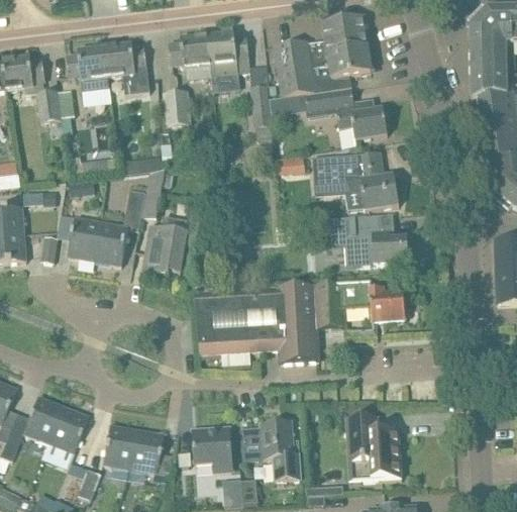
[(512,41),(512,7),(505,7),(488,8),(471,25),(472,50),(506,49),(506,41),(512,41)]
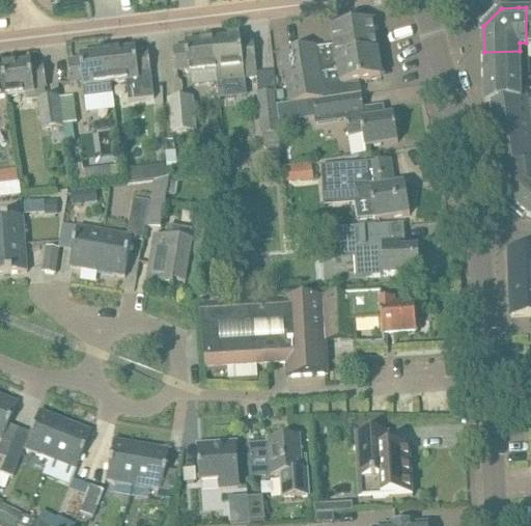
[(376,46),(371,17),(332,24),(336,47),(316,50),(315,43),(282,49),(284,60),(376,46)]
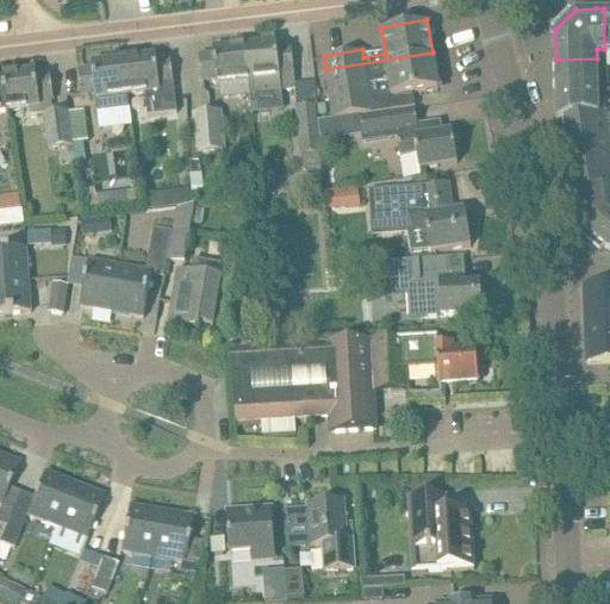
[(277,38),(244,42),(249,78),(248,78),(249,89),(296,85),(291,42),(277,43),(277,38)]
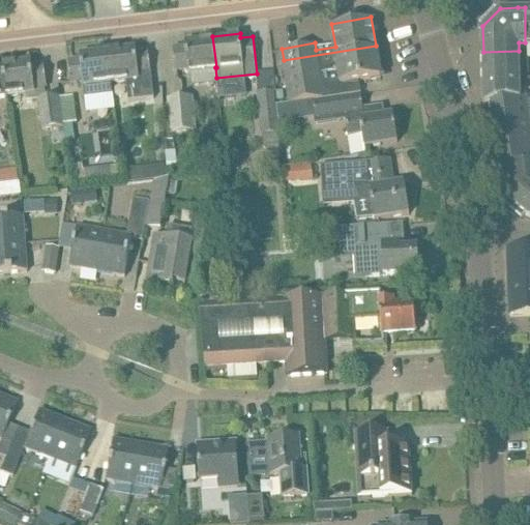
[(186,70),(215,67),(216,67),(212,36),(184,39),(185,44),(173,45),(175,67),(186,66),(186,70)]
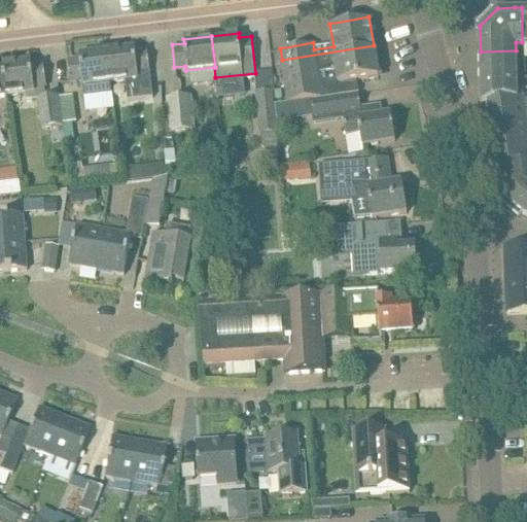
[(128,97),(152,94),(147,47),(135,48),(135,44),(107,47),(110,78),(125,77),(128,97)]
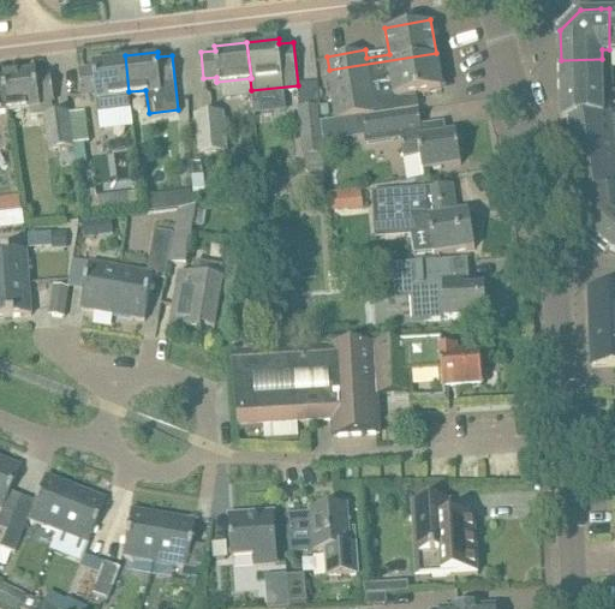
[(441,87),(436,53),(329,70),(336,118),(419,105),(417,90),(441,87)]
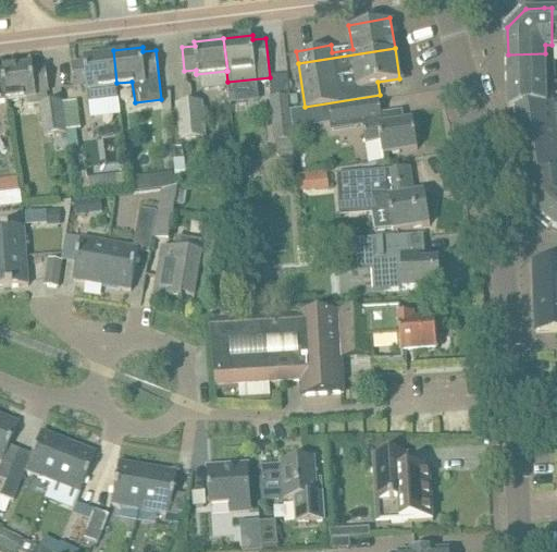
[(116,83),(113,50),(84,54),(84,59),(72,60),(74,84),(87,82),(89,99),(118,96),(116,83)]
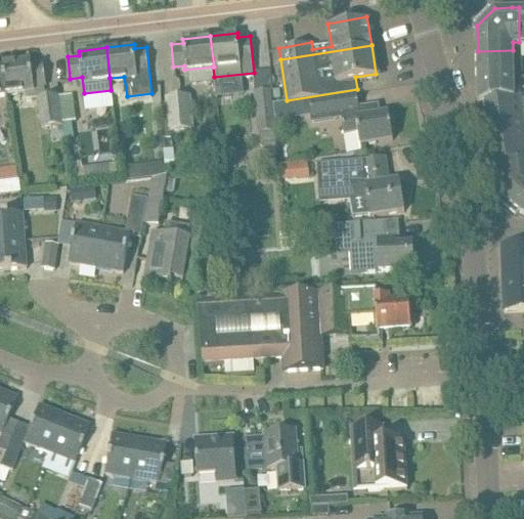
[(513,76),(513,50),(478,51),(478,77),(498,76),(513,76)]
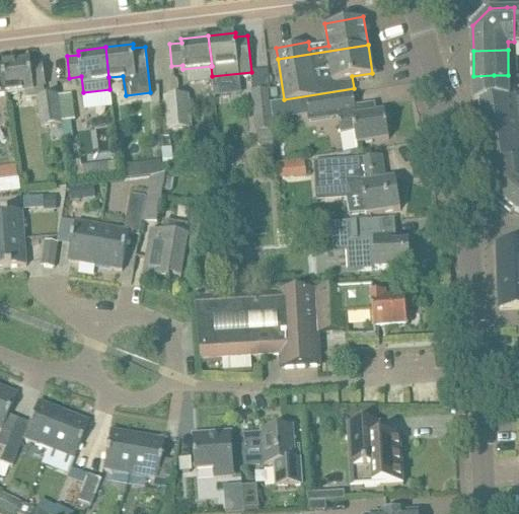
[(2,61),(6,91),(23,89),(24,98),(38,96),(38,94),(45,93),(43,82),(46,81),(43,59),(30,61),(29,57),(2,61)]
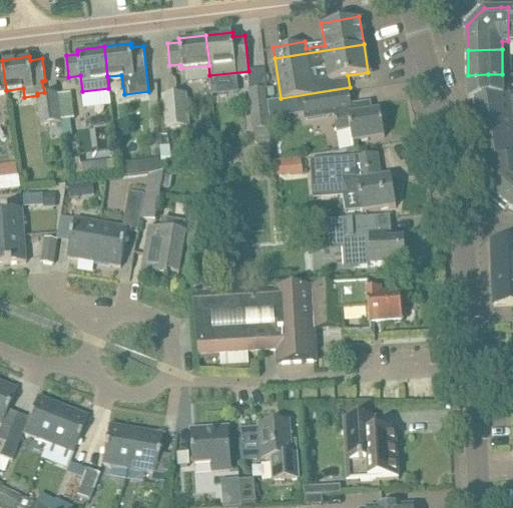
[(508,81),(503,81),(473,82),(479,119),(512,114),(508,81)]
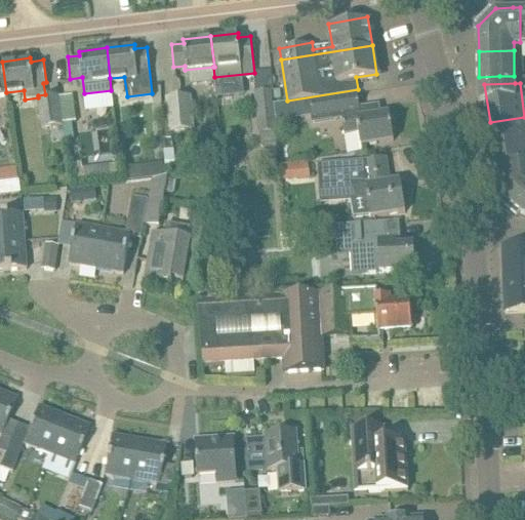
[(277,128),(273,88),(254,90),(260,142),(277,140),(276,129),(277,128)]
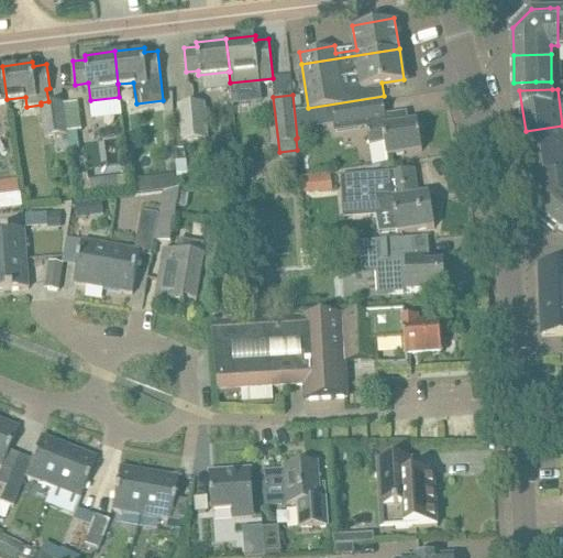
[(78,98),(63,100),(66,127),(66,129),(81,127),(78,98)]
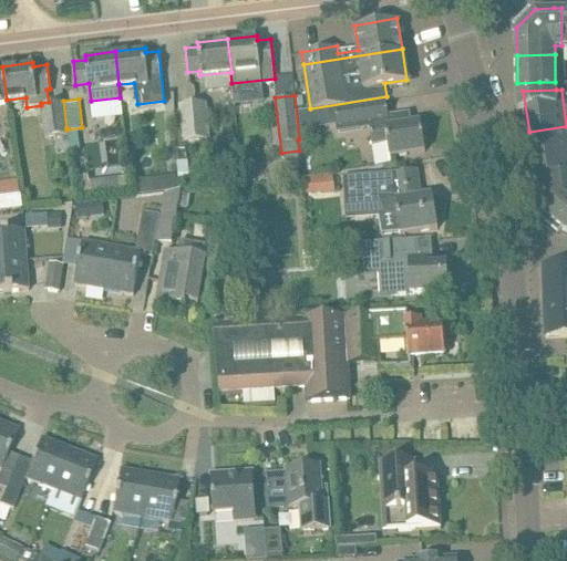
[(369,124),(369,123),(379,121),(401,117),(402,123),(410,122),(409,111),(389,114),(387,100),(385,99),(336,106),(338,123),(339,128),(369,124)]
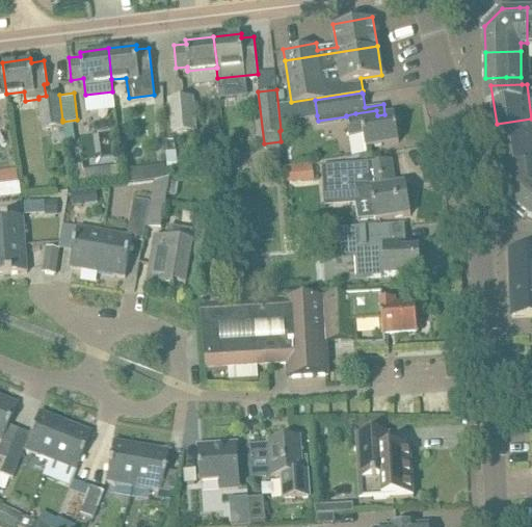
[(46,96),(38,97),(38,99),(42,127),(51,126),(52,135),(53,140),(64,138),(62,122),(62,120),(59,95),(59,94),(46,96)]
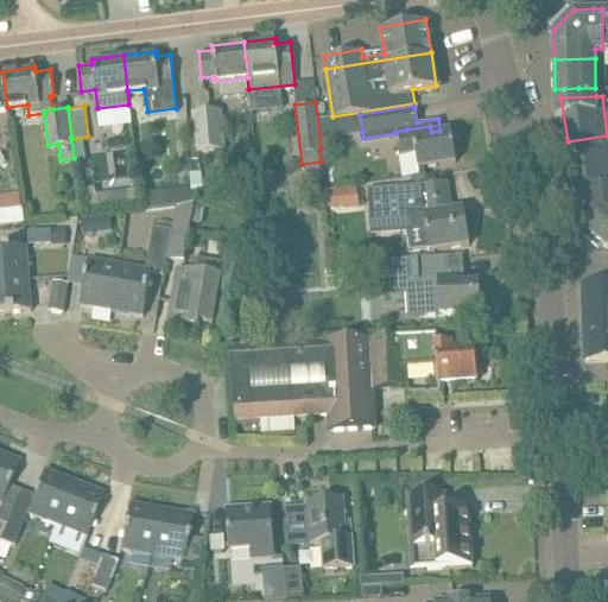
[(225,147),(221,108),(192,111),(196,150),(225,147)]
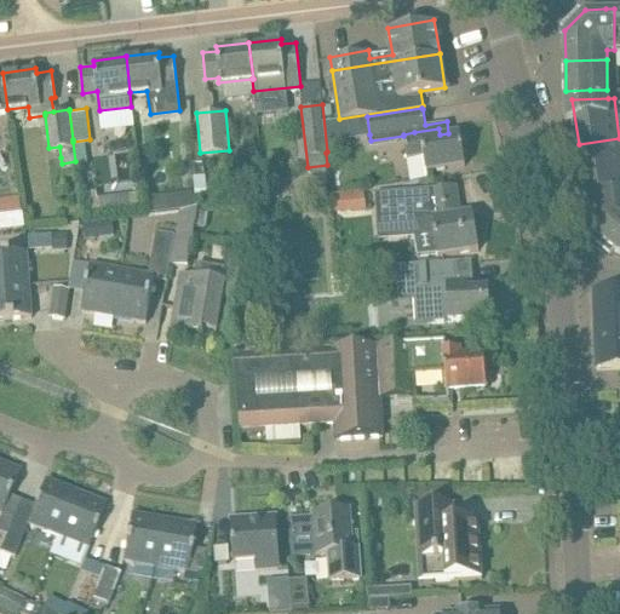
[(403,136),(405,136),(407,154),(423,151),(423,153),(426,168),(465,162),(460,131),(449,133),(448,133),(440,135),(438,128),(414,132),(403,135),(403,136)]
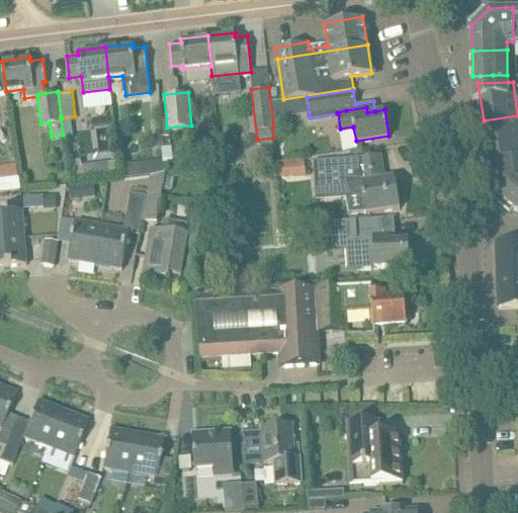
[(517,137),(517,118),(517,115),(484,120),(487,143),(517,137)]
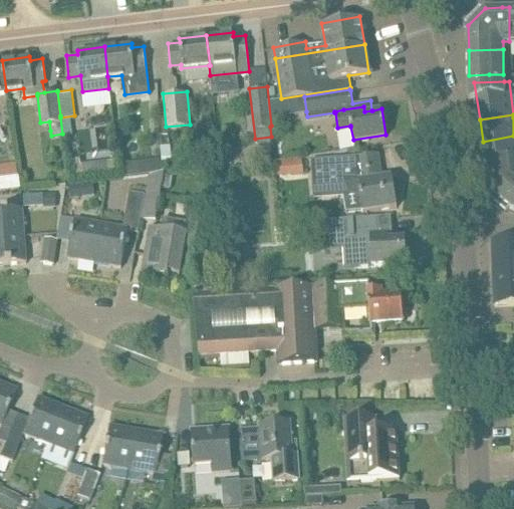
[(162,158),(173,157),(171,132),(160,134),(162,158)]
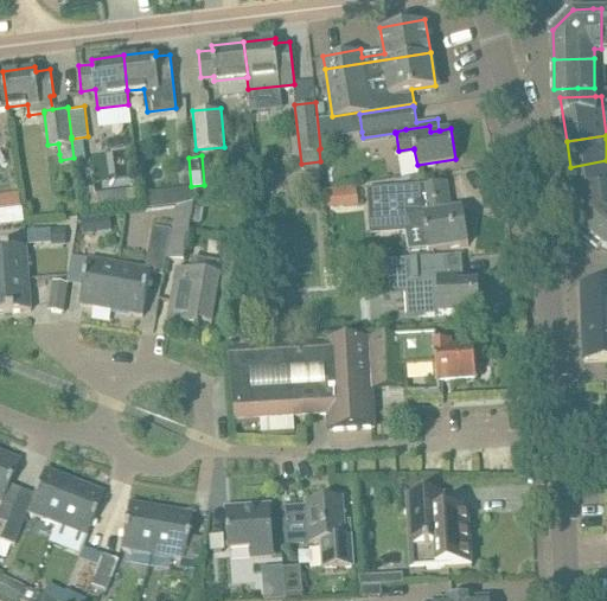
[(606,186),(606,160),(570,167),(574,192),(606,186)]
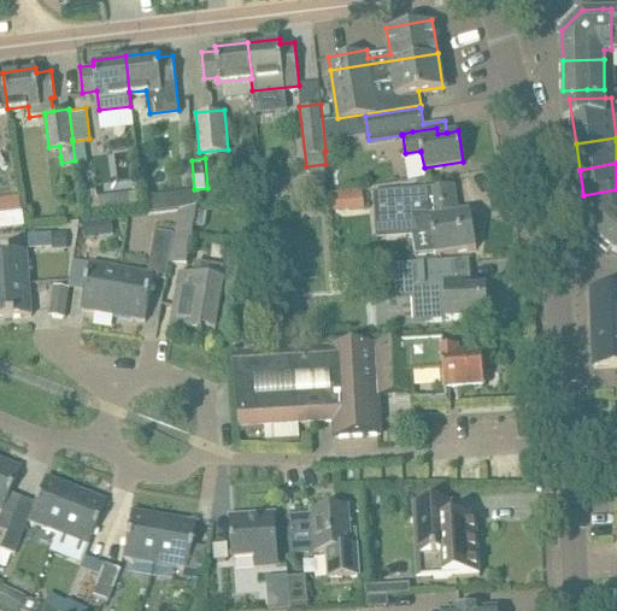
[(430,184),(374,191),(376,223),(394,222),(394,229),(412,228),(416,251),(436,250),(436,252),(476,245),(470,210),(453,212),(451,200),(457,199),(453,181),(430,184)]
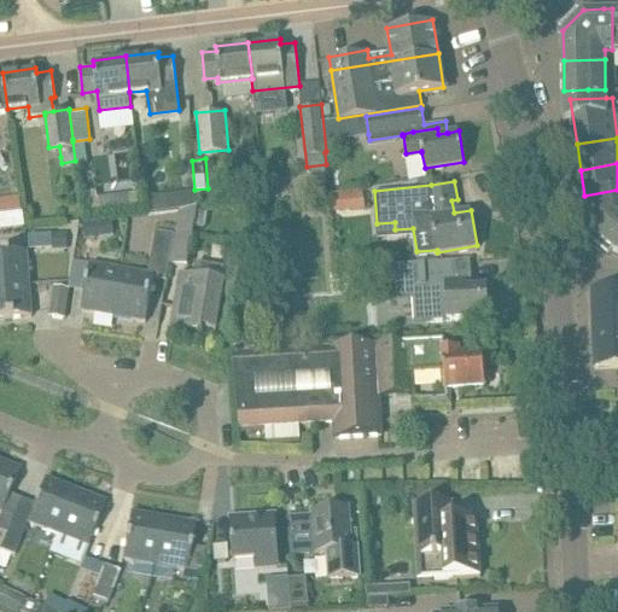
[(363,187),(351,190),(354,207),(365,205),(363,187)]
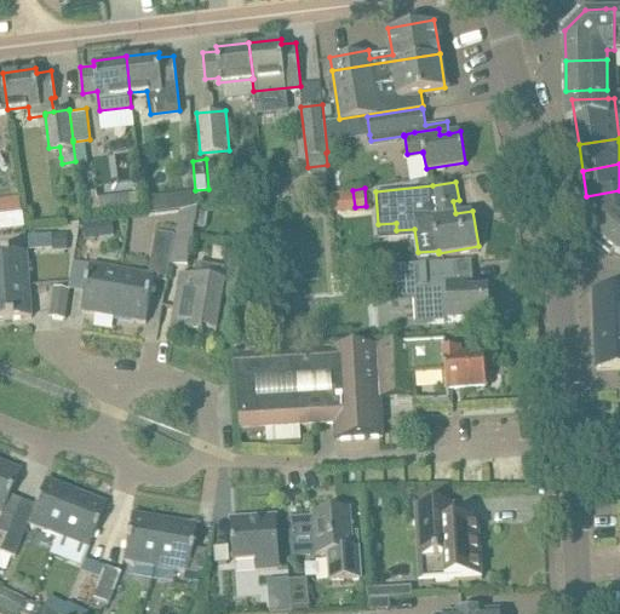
[(96,189),(85,190),(87,214),(142,207),(139,190),(97,195),(96,189)]
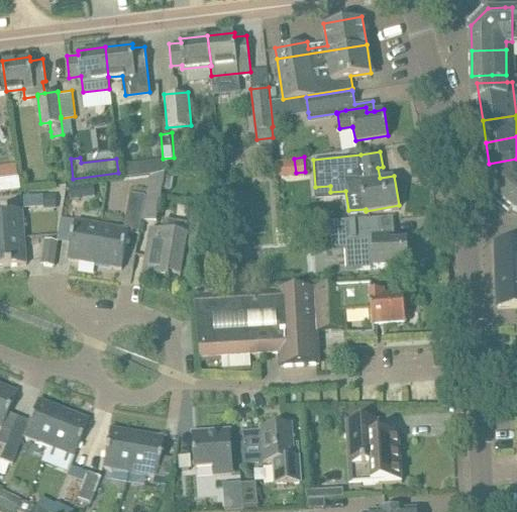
[(161,158),(142,160),(143,173),(162,171),(161,158)]
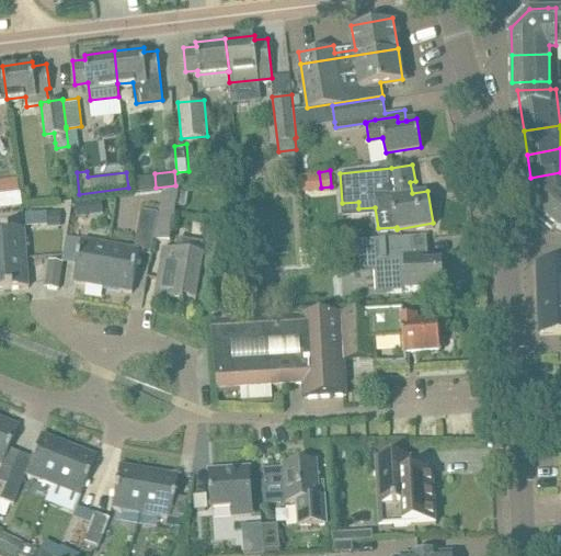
[(560,172),(530,178),(535,206),(560,227),(560,226),(560,172)]
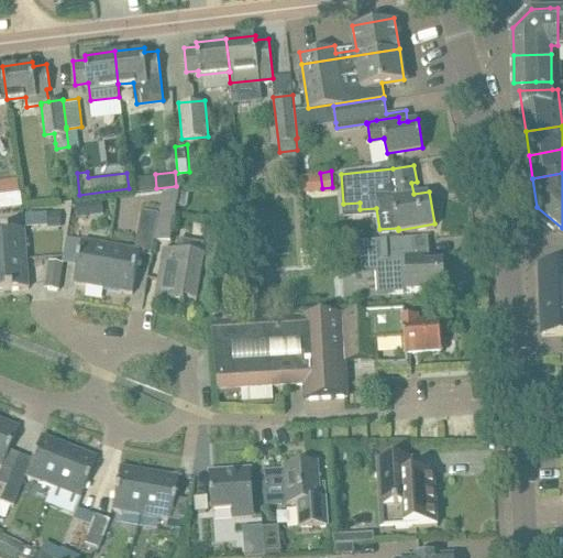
[(0,205),(21,204),(20,175),(0,176),(0,205)]
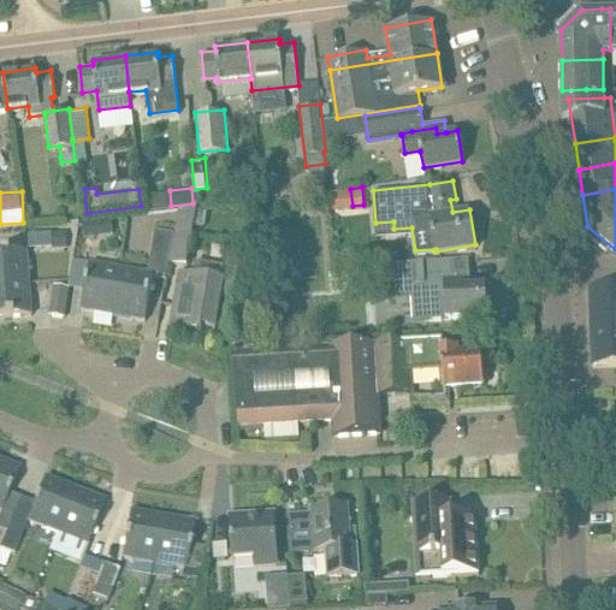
[(171,248),(169,260),(187,262),(196,203),(178,207),(175,230),(171,248)]
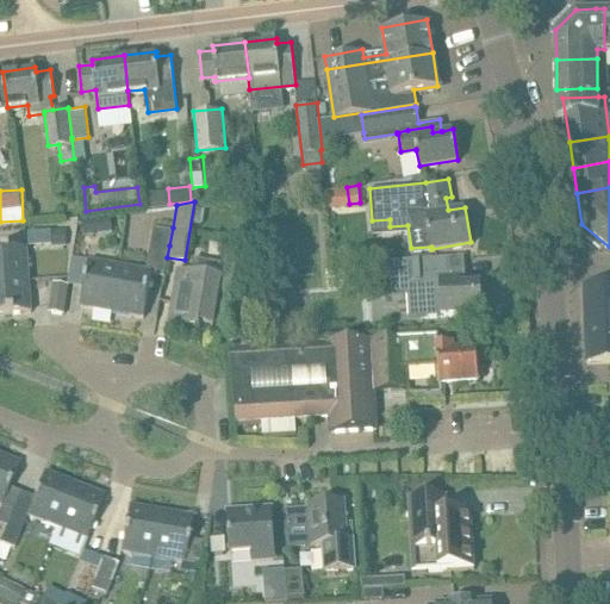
[(91,216),(81,217),(83,231),(93,230),(91,216)]
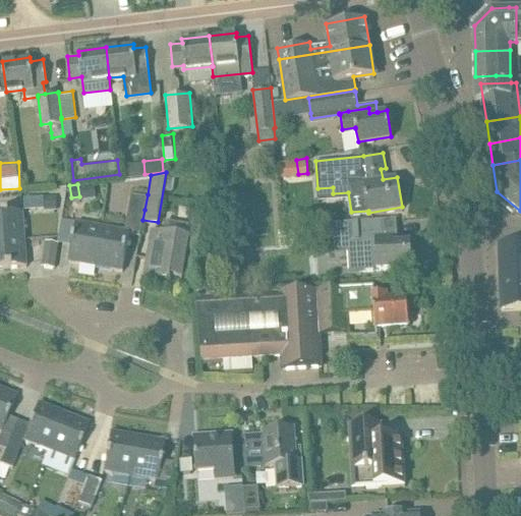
[(128,207),(145,210),(148,194),(131,191),(128,207)]
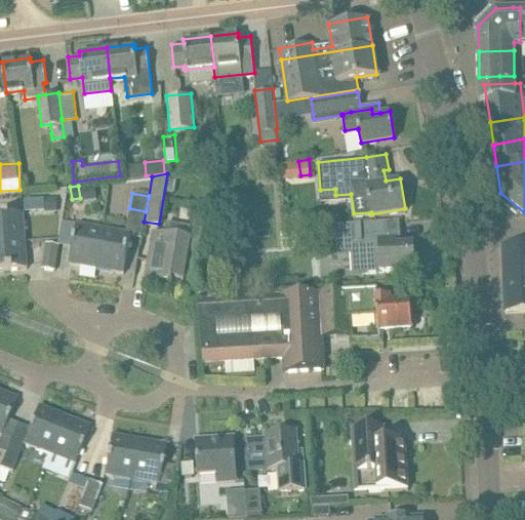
[(56,194),(44,195),(44,209),(57,208),(56,194)]
